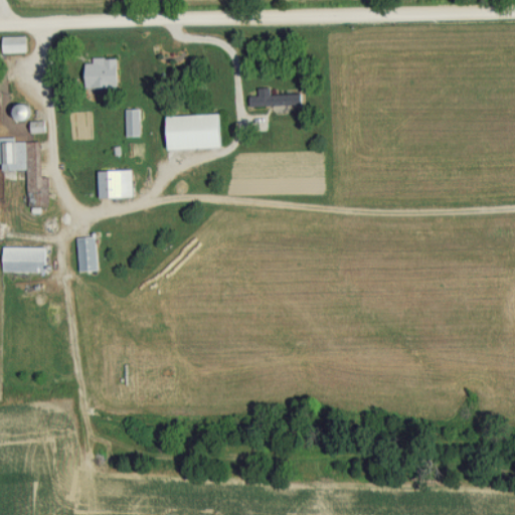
[(29,37),(4,37),(4,52),(29,52),(29,37)]
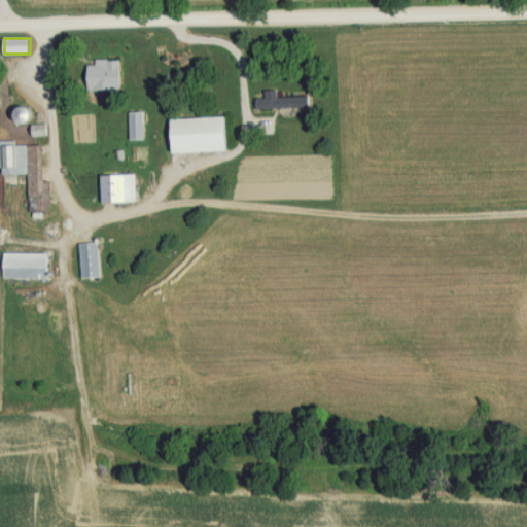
[(125,90),(125,61),(91,61),(91,90),(125,90)]
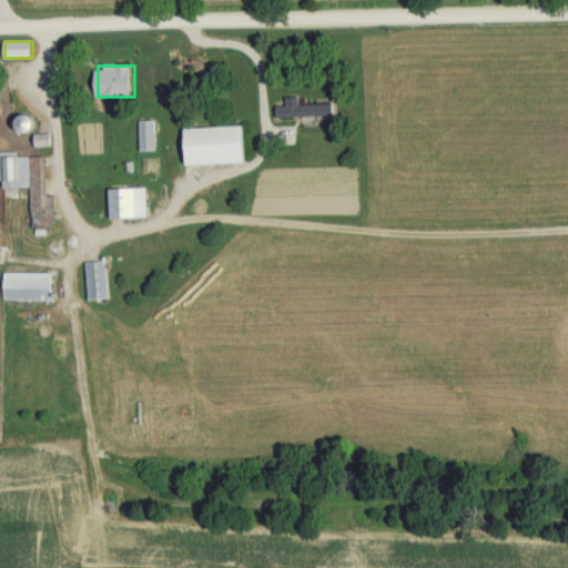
[(276,105),(276,118),(335,115),(335,103),(302,104),(301,97),(286,97),(287,104),(276,105)]
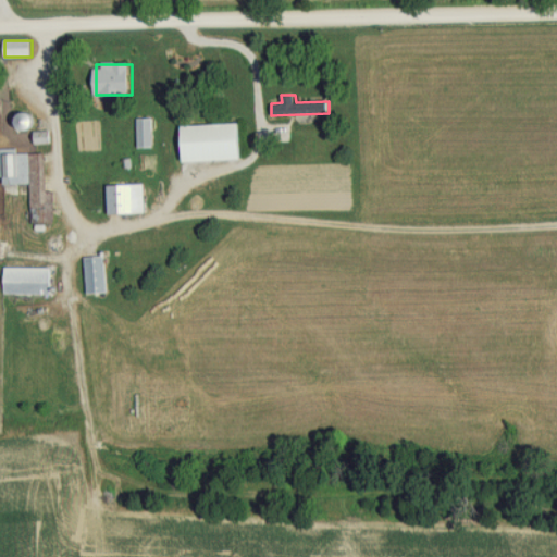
[(183,125),(184,161),(248,159),(247,123),(183,125)]
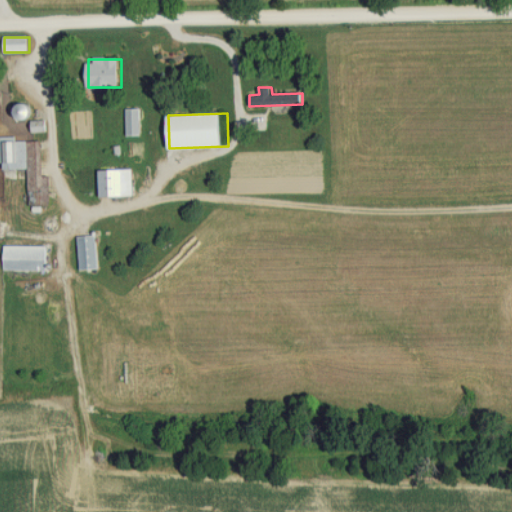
[(52,205),(51,174),(42,174),(41,138),(0,138),(0,169),(29,169),(30,206),(52,205)]
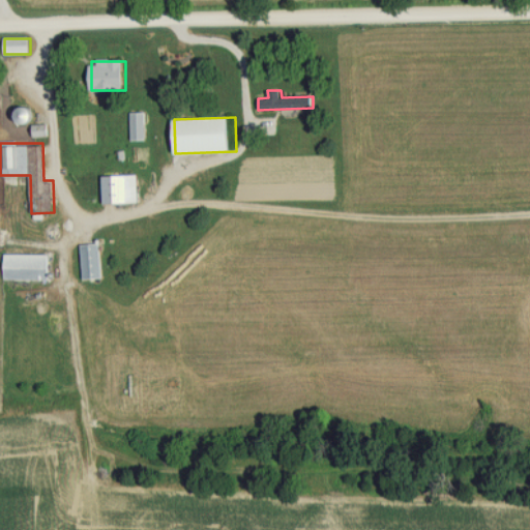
[(104,176),(104,203),(140,203),(140,175),(104,176)]
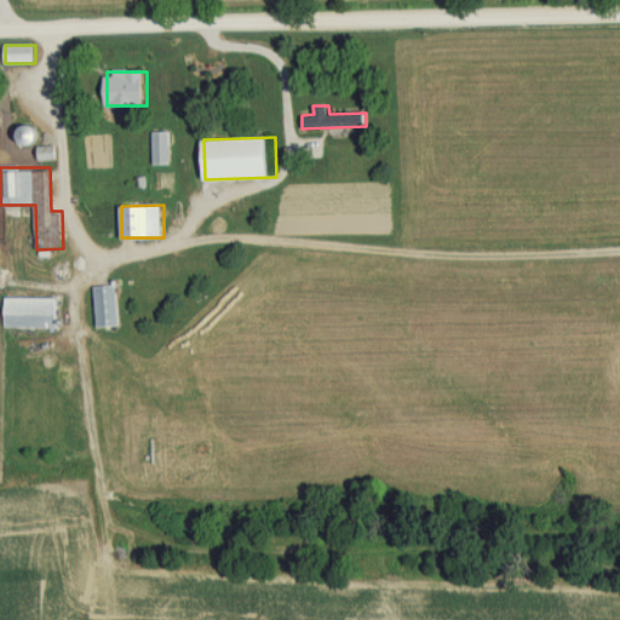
[(120,326),(118,286),(96,286),(97,327),(120,326)]
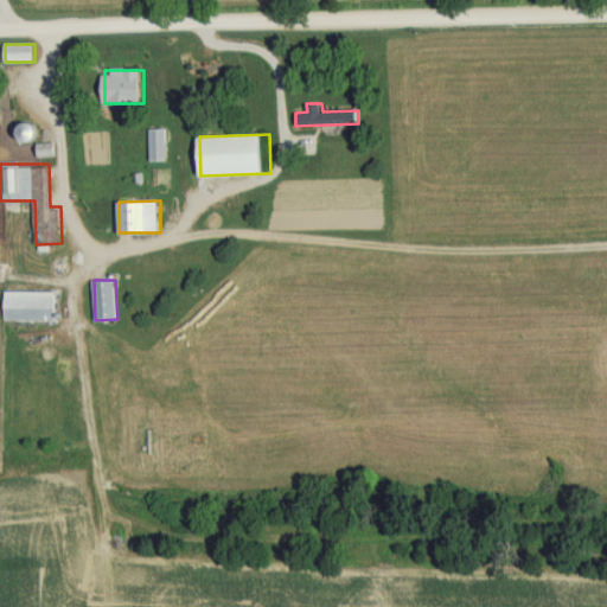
[(58,292),(5,291),(5,320),(58,321),(58,292)]
